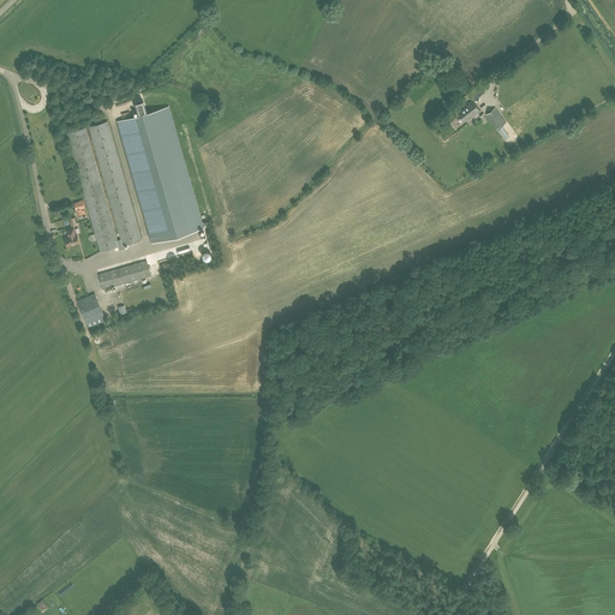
[(475,100),(484,93),(478,85),(469,93),(473,101),(475,100)]
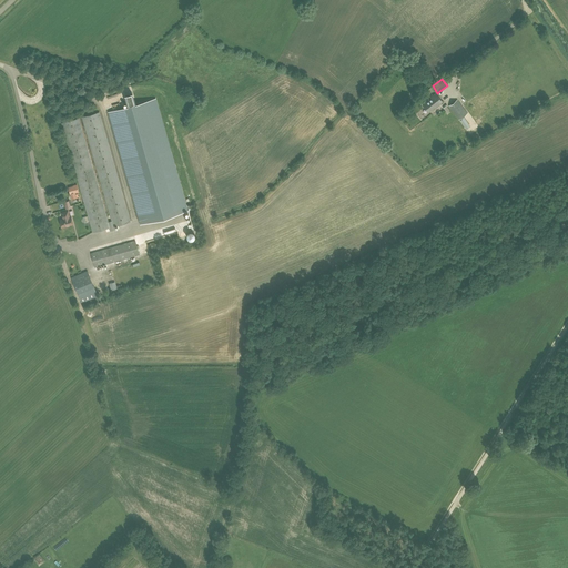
[(435,108),(443,102),(436,93),(428,99),(428,100),(423,104),(428,112),(434,108),(435,108)]
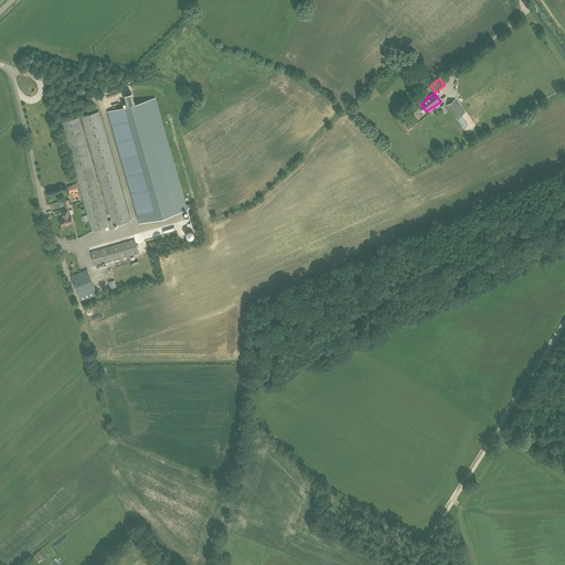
[(106,112),(137,219),(139,224),(188,211),(155,98),(106,112)]
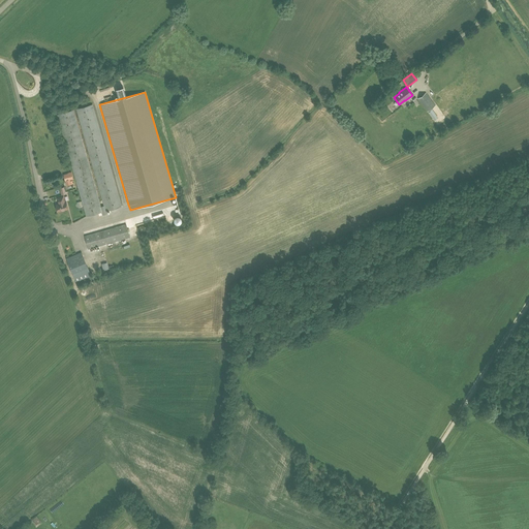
[(427,112),(435,105),(426,93),(417,98),(427,112)]
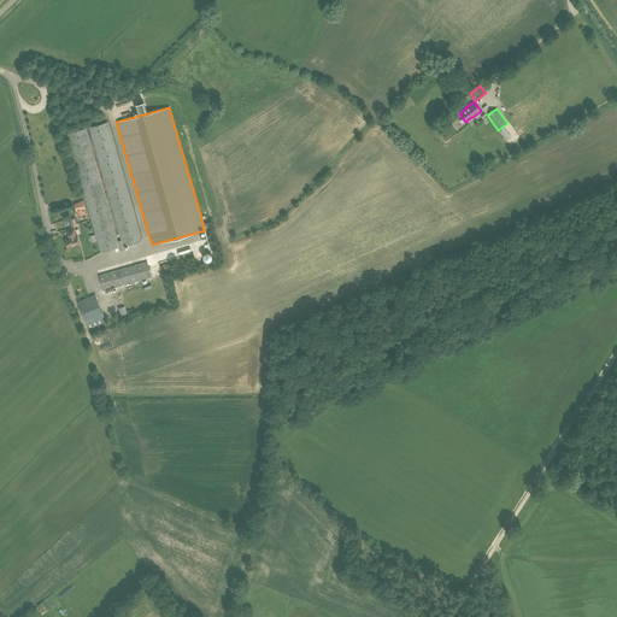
[(142,241),(107,122),(89,127),(122,240),(118,241),(86,128),(68,133),(101,252),(119,247),(119,251),(125,250),(124,246),(142,241)]
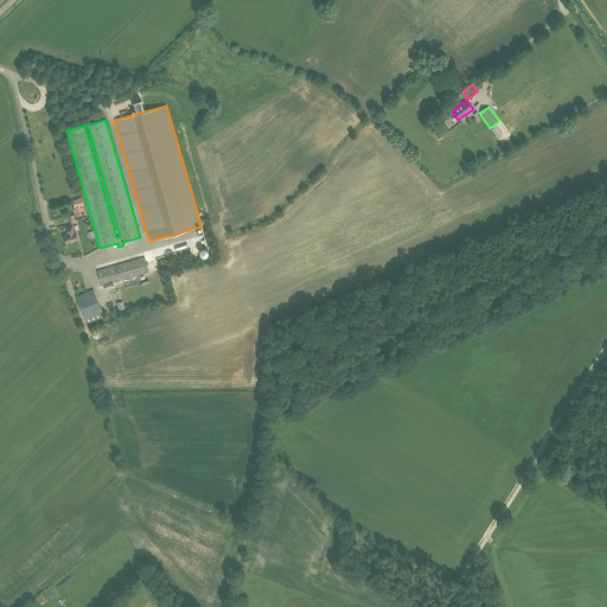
[(497,126),(492,129),(498,139),(503,135),(497,126)]
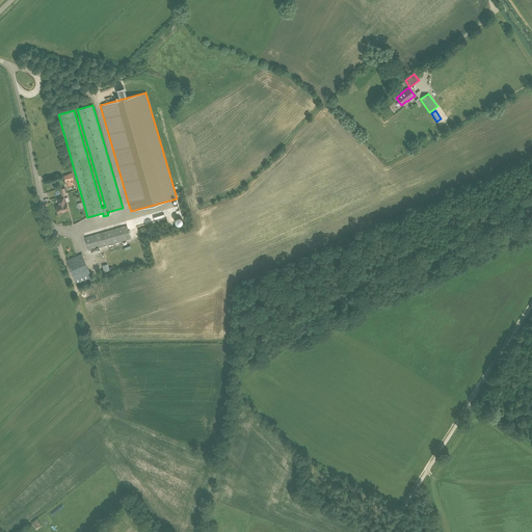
[(74,179),(72,173),(69,174),(69,175),(64,176),(65,182),(67,181),(68,186),(72,185),(70,180),(74,179)]
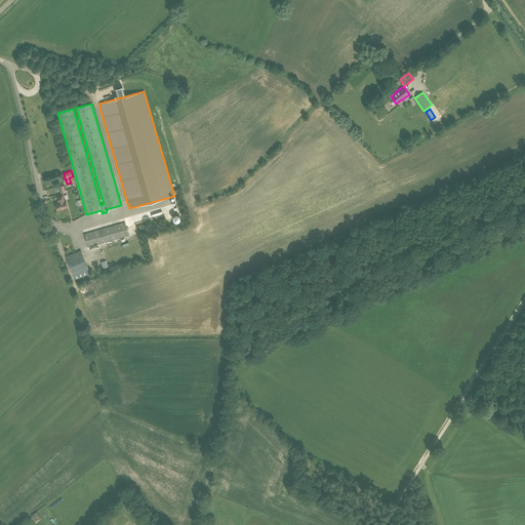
[(65,200),(63,195),(56,196),(57,201),(58,201),(58,202),(55,203),(56,210),(68,207),(66,200),(65,200)]
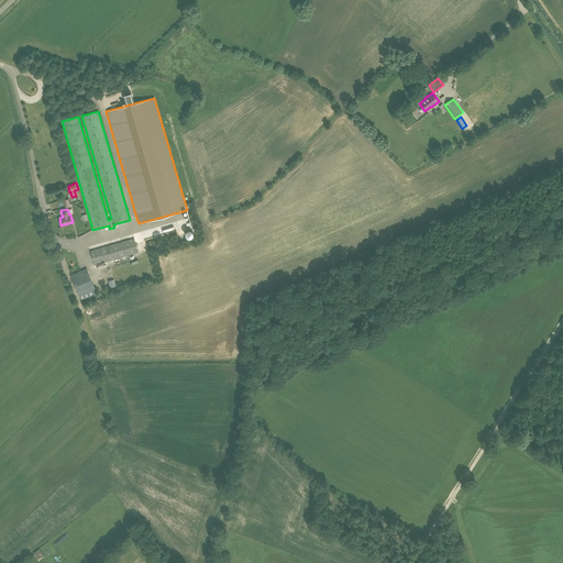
[(147,244),(145,238),(178,230),(179,233),(186,231),(181,216),(158,221),(161,229),(136,234),(140,249),(146,247),(146,244),(147,244)]
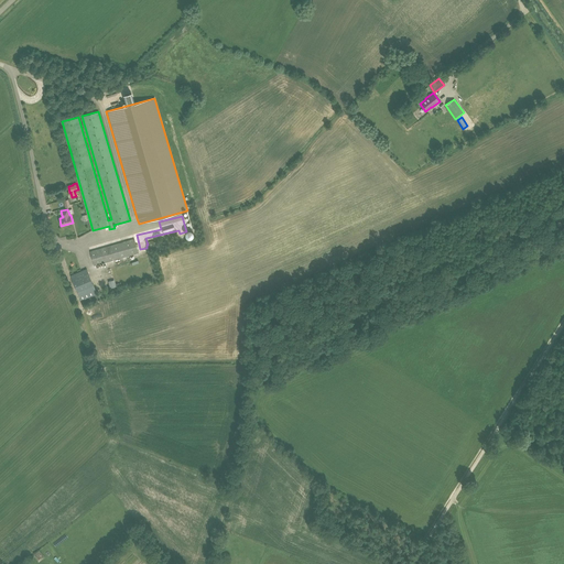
[(139,252),(134,239),(90,251),(94,266),(139,252)]
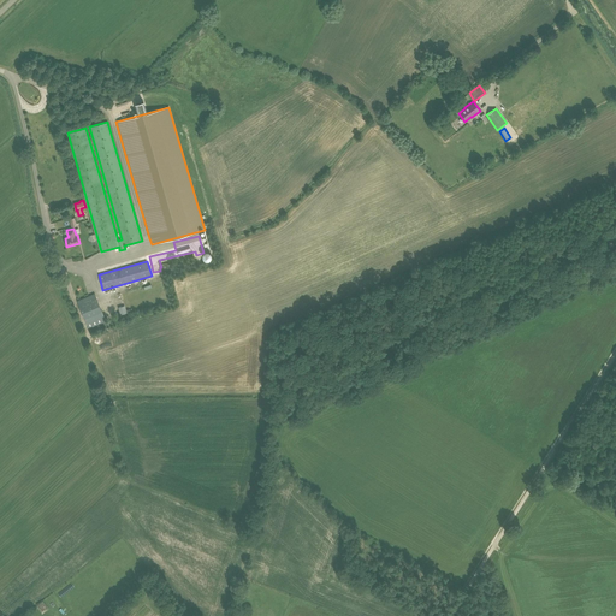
[(106,320),(95,294),(77,302),(88,327),(106,320)]
